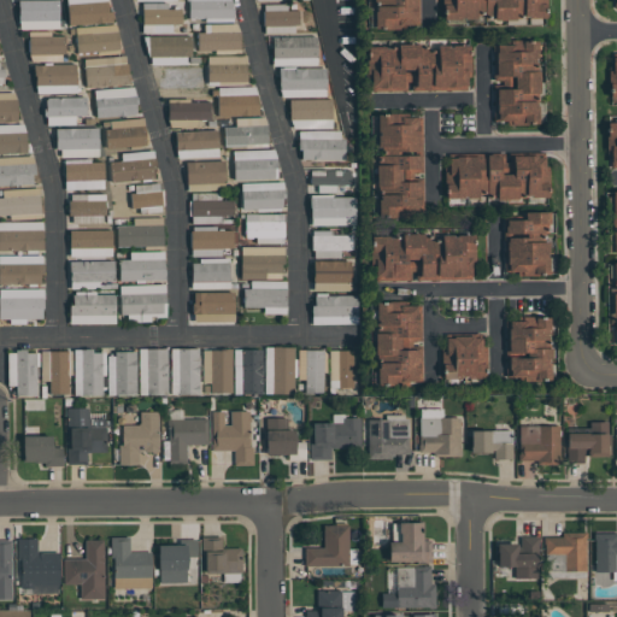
[(18,22),(17,4),(33,4),(33,0),(42,0),(42,4),(60,3),(60,21),(18,22)]
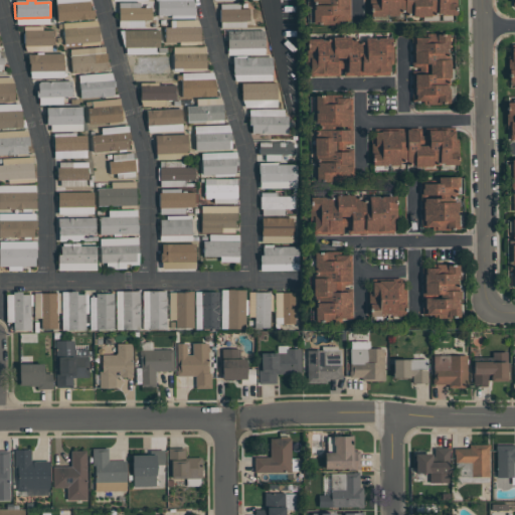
[(90,0),(90,2),(91,2),(91,6),(90,6),(91,9),(94,9),(94,18),(57,21),(56,2),(90,0)]
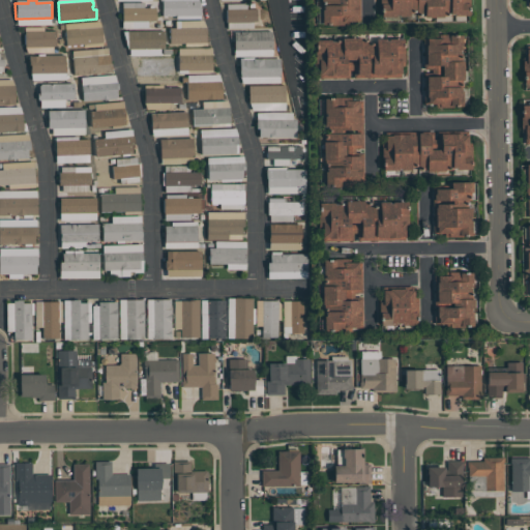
[(201,16),(163,16),(163,0),(199,0),(199,2),(200,2),(200,6),(199,6),(199,7),(201,7),(201,16)]
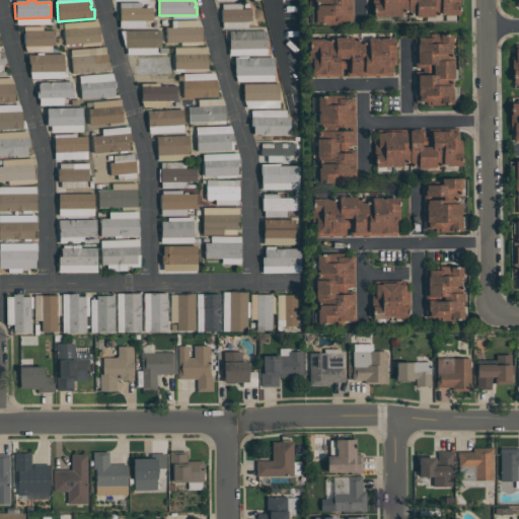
[(352,0),(352,21),(340,21),(340,24),(315,24),(314,9),(316,9),(316,5),(314,5),(314,0),(352,0)]
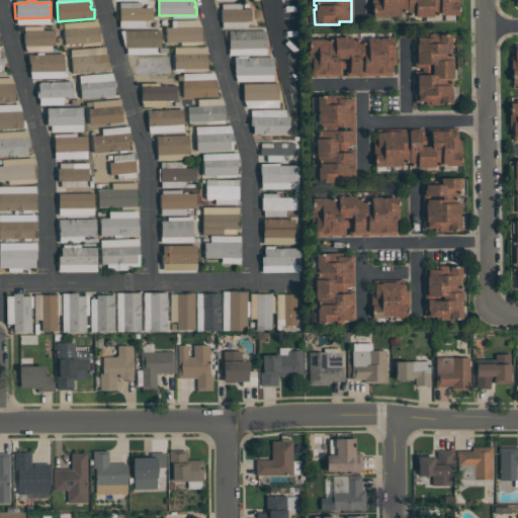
[(372,16),(372,11),(371,11),(371,0),(459,0),(459,7),(457,7),(457,15),(444,15),(444,14),(441,14),(441,15),(432,15),(432,17),(415,17),(415,15),(407,15),(407,12),(400,12),(400,16),(390,16),(390,14),(386,14),(386,16),(372,16)]
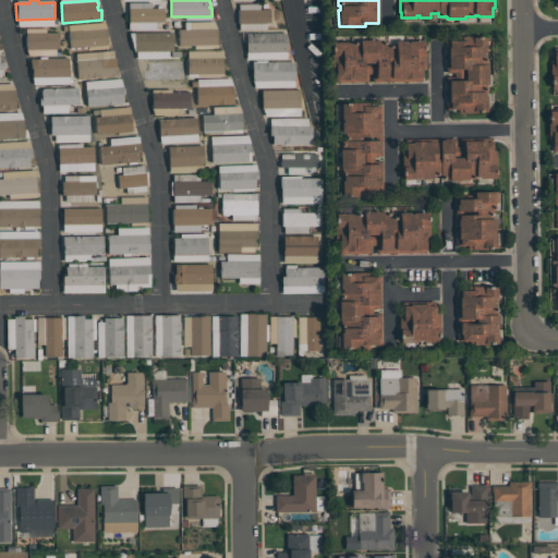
[(129,9),(165,9),(165,22),(129,22),(129,9)]
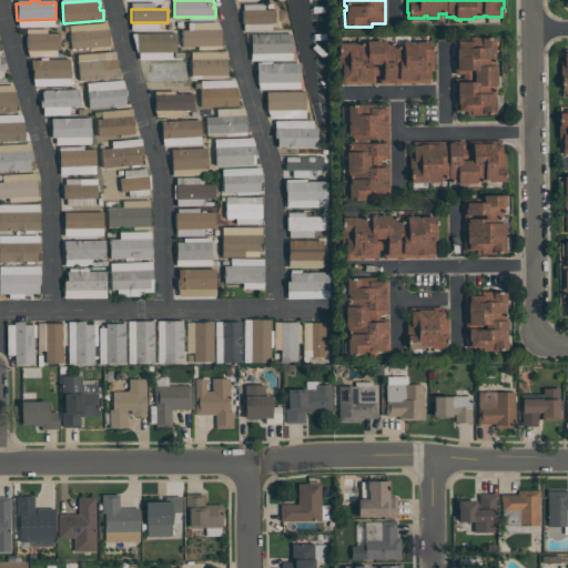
[(275,9),(275,23),(243,24),(242,10),(275,9)]
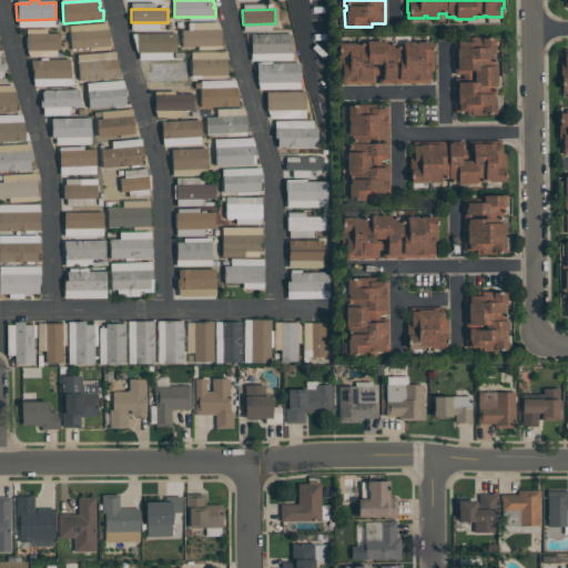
[(70,31),(109,28),(110,46),(71,49),(70,31)]
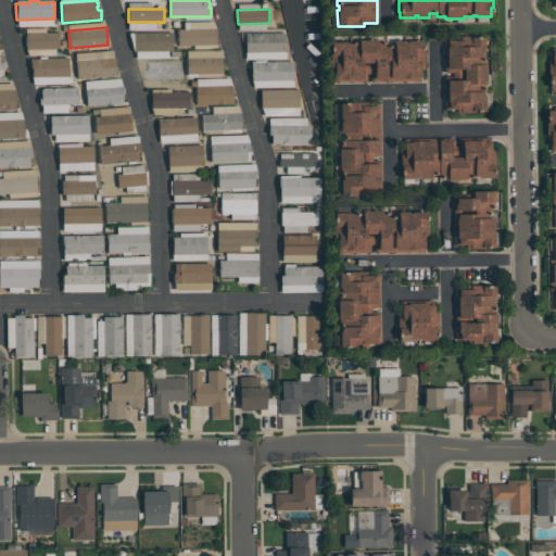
[(178,29),(216,28),(216,45),(178,46),(178,29)]
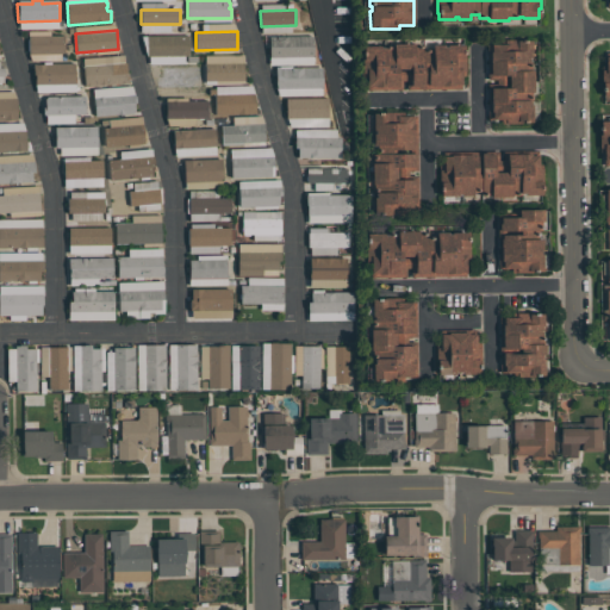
[(64,36),(64,54),(29,54),(29,36),(64,36)]
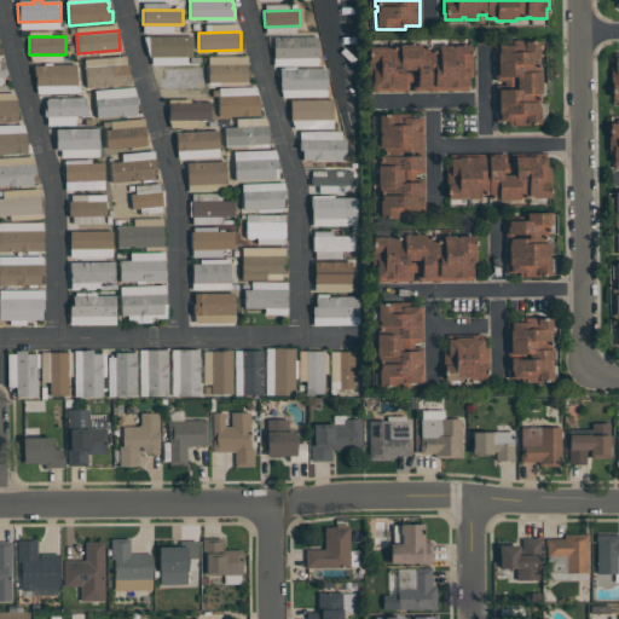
[(192,57),(149,57),(149,36),(192,36),(192,57)]
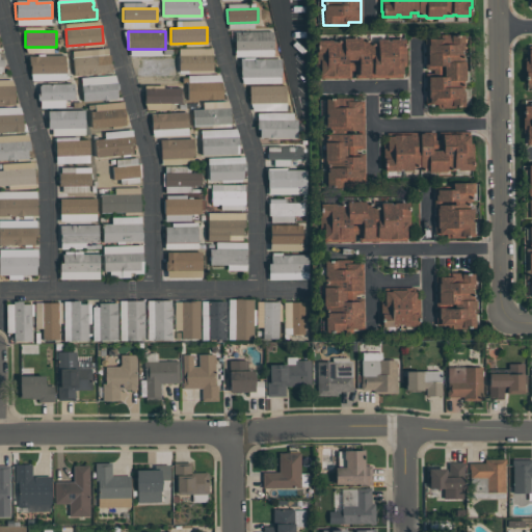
[(235,32),(273,31),(273,49),(235,50),(235,32)]
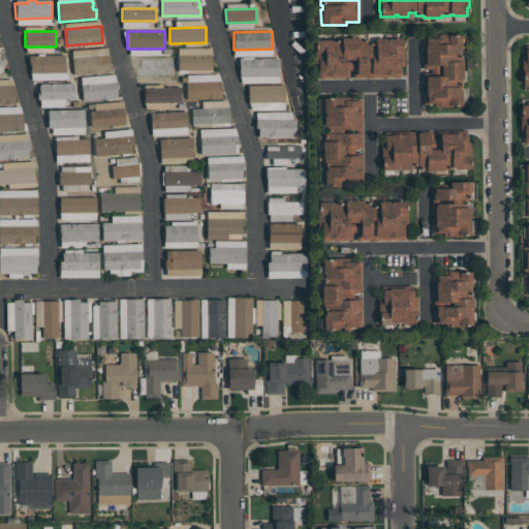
[(461,35),(461,50),(458,50),(458,54),(461,54),(461,61),(462,60),(463,79),(462,79),(462,87),(460,87),(460,90),(462,90),(462,106),(452,106),(435,107),(435,103),(424,103),(423,72),(430,72),(430,68),(423,69),(423,38),(435,37),(435,35),(461,35)]
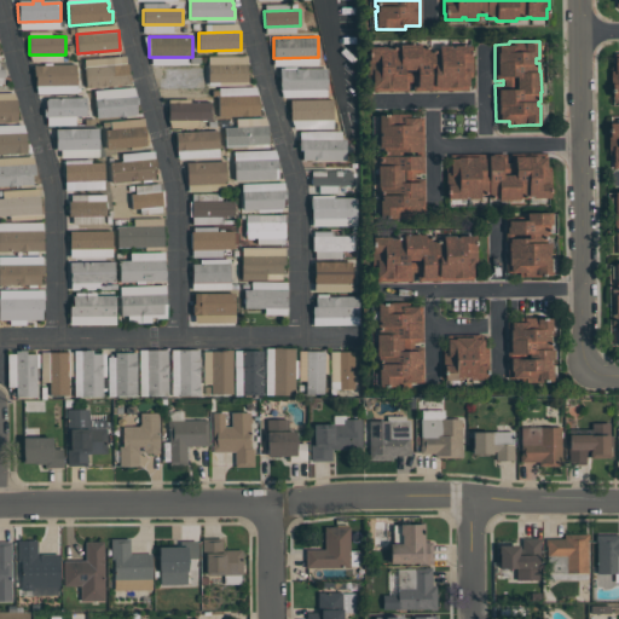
[(468,90),(414,91),(412,81),(408,82),(408,91),(372,91),(372,77),(368,77),(368,46),(386,46),(386,47),(389,47),(389,46),(399,46),(399,44),(420,44),(420,45),(429,45),(429,48),(439,48),(439,46),(450,46),(450,47),(453,47),(453,45),(472,45),(472,56),(473,56),(473,73),(468,73),(468,90)]
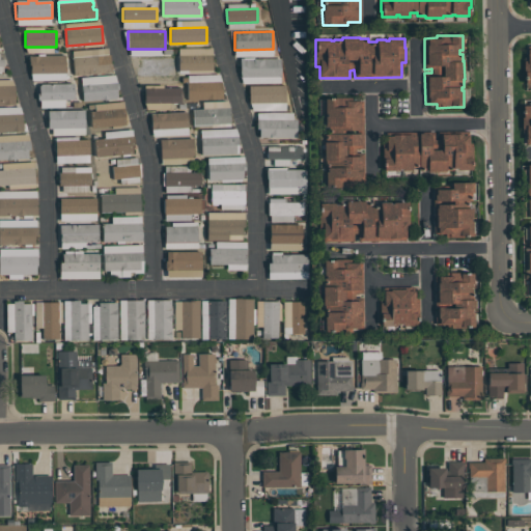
[(73,57),(110,54),(110,63),(111,63),(112,73),(74,75),(73,57)]
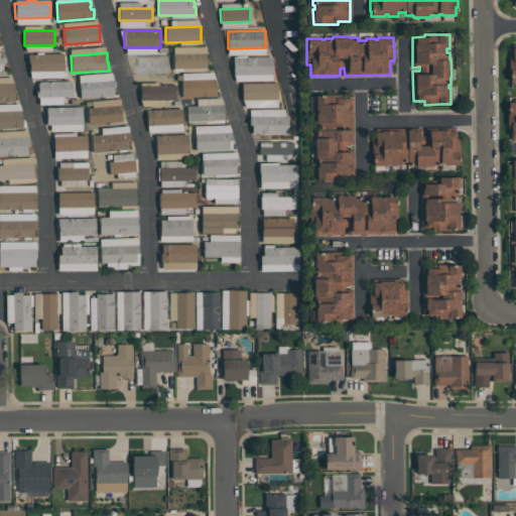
[(63,71),(30,71),(29,62),(28,62),(28,54),(63,53),(63,71)]
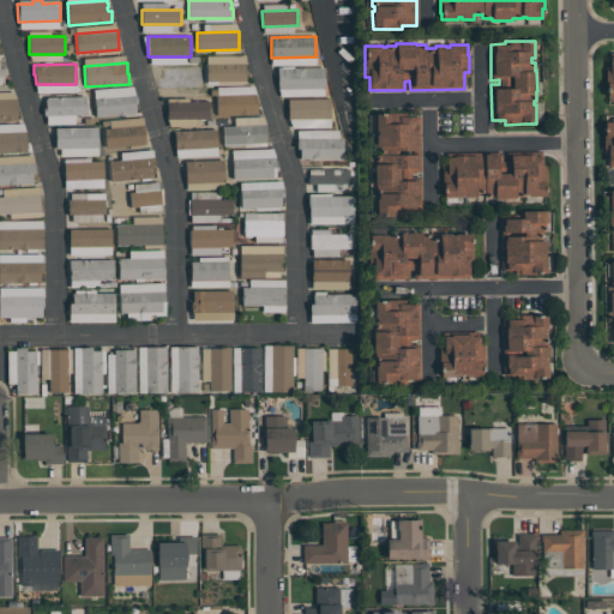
[(246,80),(206,82),(206,64),(246,64),(246,80)]
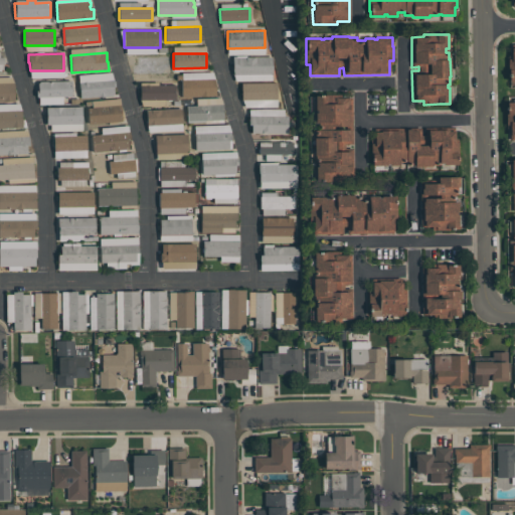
[(272,56),(273,74),(233,74),(232,56),(272,56)]
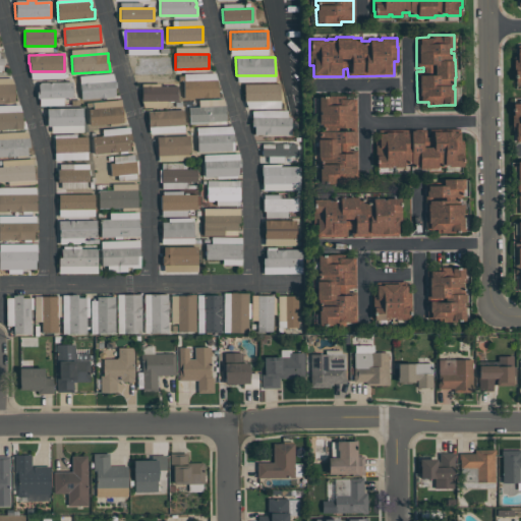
[(167,59),(167,74),(135,74),(135,67),(136,67),(136,59),(167,59)]
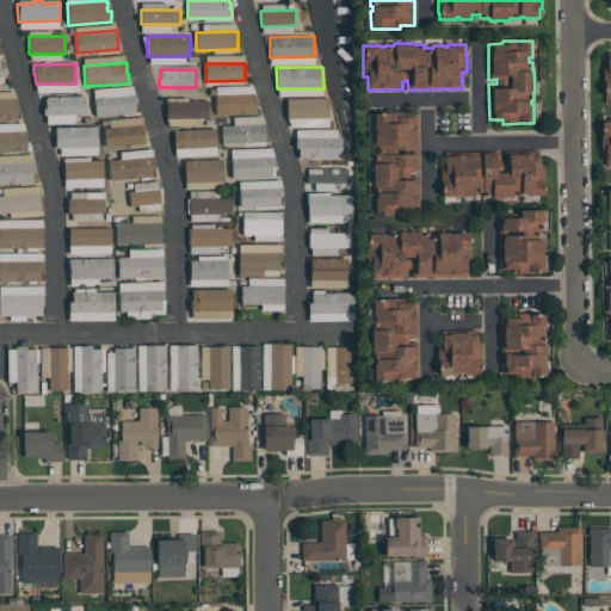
[(216,115),(215,94),(254,93),(254,103),(255,103),(257,113),(216,115)]
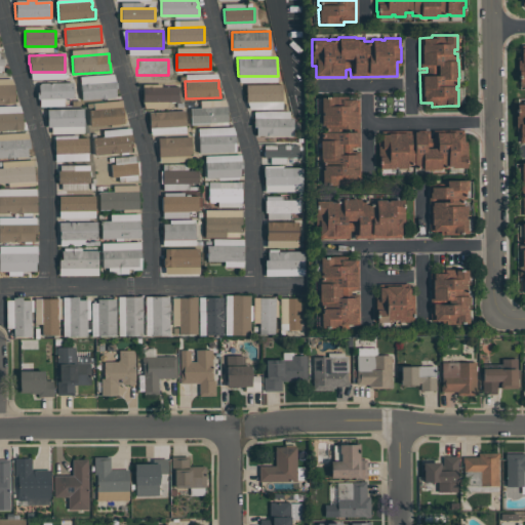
[(115,81),(117,82),(117,87),(116,88),(116,95),(114,97),(82,99),(81,84),(115,81)]
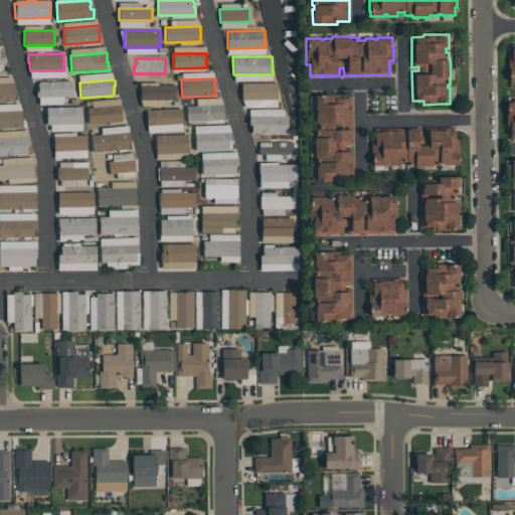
[(72,97),(38,97),(36,96),(36,91),(38,90),(38,83),(39,81),(71,80),(72,97)]
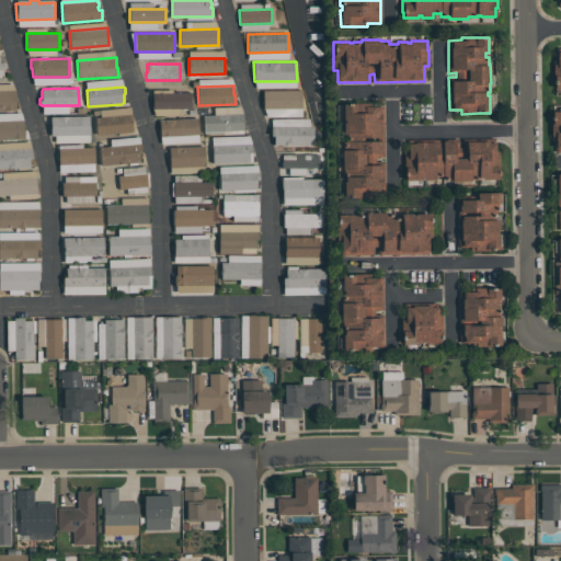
[(302,109),(263,109),(263,90),(301,90),(302,109)]
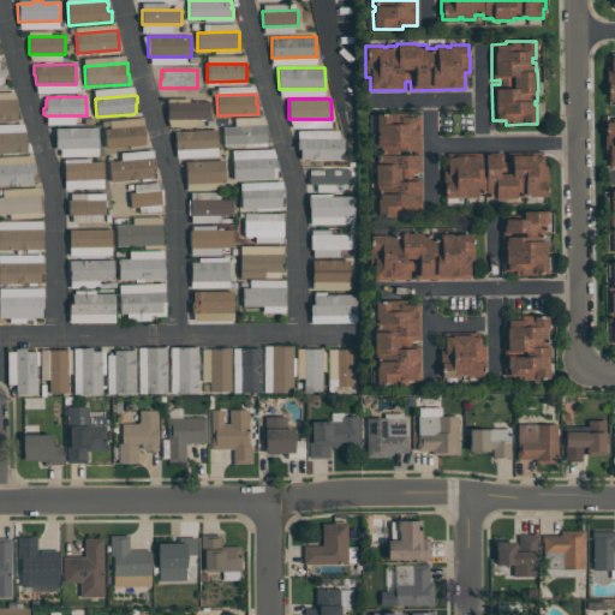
[(0,121),(0,100),(17,100),(17,121),(0,121)]
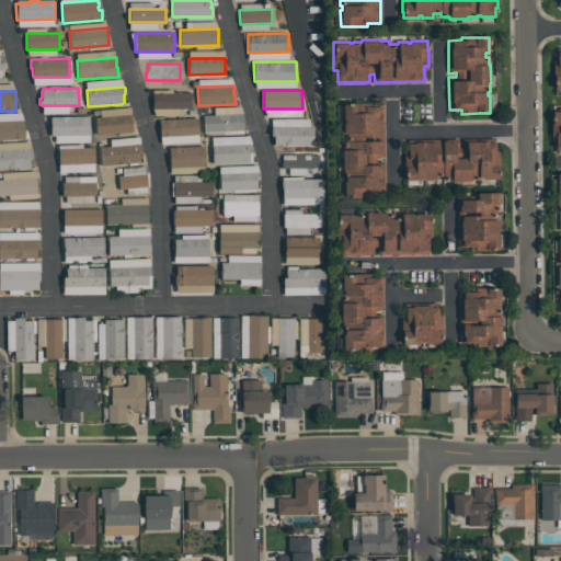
[(152,93),(191,92),(192,109),(152,109),(152,93)]
